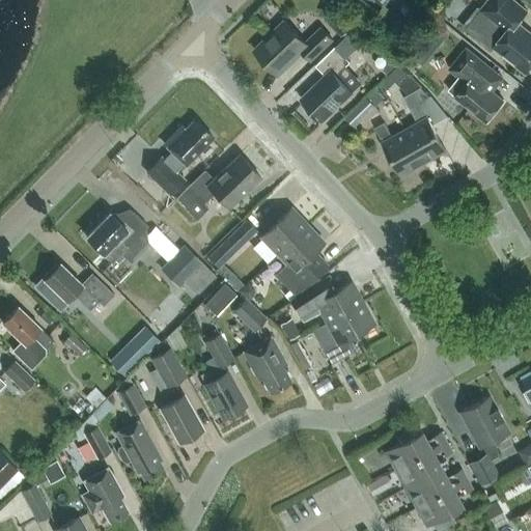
[(530,65),(530,33),(518,23),(528,11),(513,0),(485,0),(479,9),(506,31),(494,46),(526,73),(530,65)]
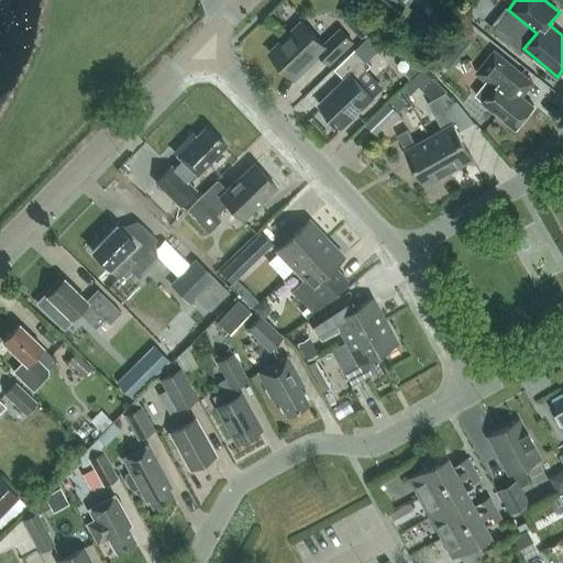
[(353,43),(340,29),(323,44),(302,22),(271,53),(295,79),(320,54),(330,65),(353,43)]
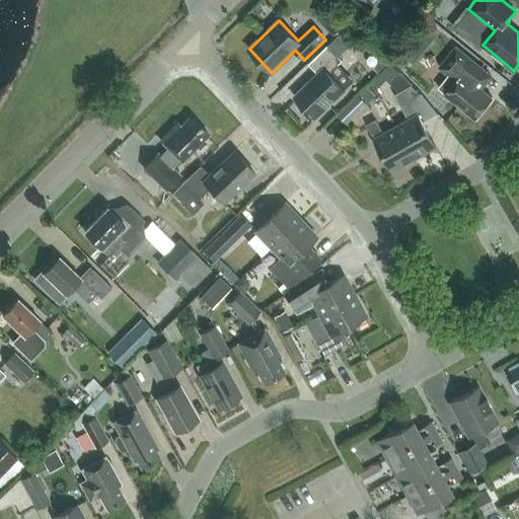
[(345,46),(356,35),(359,32),(351,24),(337,38),(345,46)]
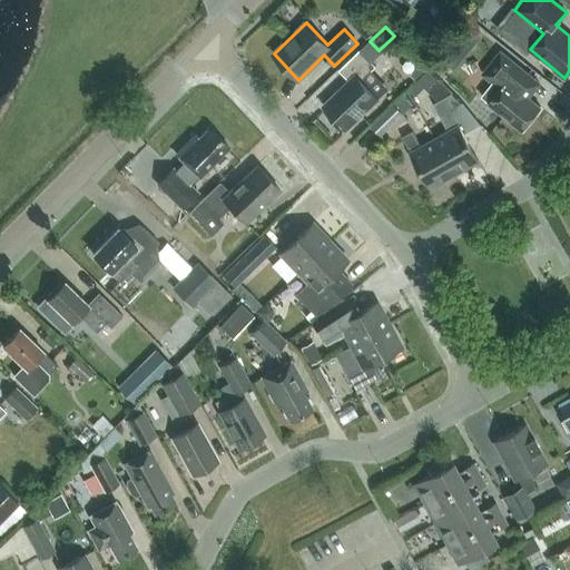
[(405,53),(391,39),(379,50),(376,53),(390,68),(405,53)]
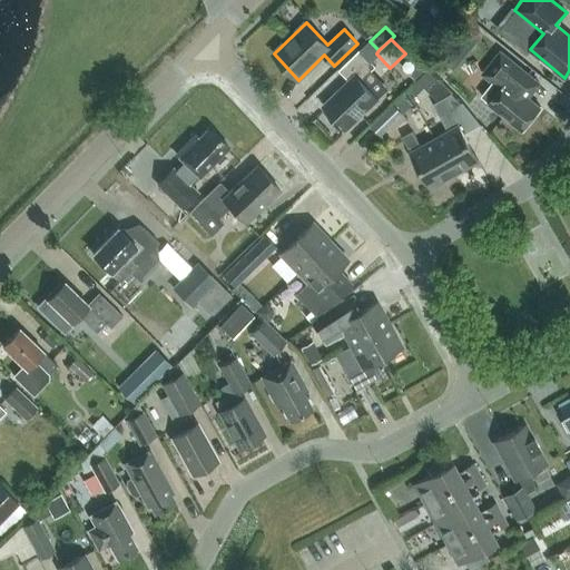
[(376,66),(360,49),(338,70),(349,80),(323,106),(346,130),(379,98),(362,80),(376,66)]
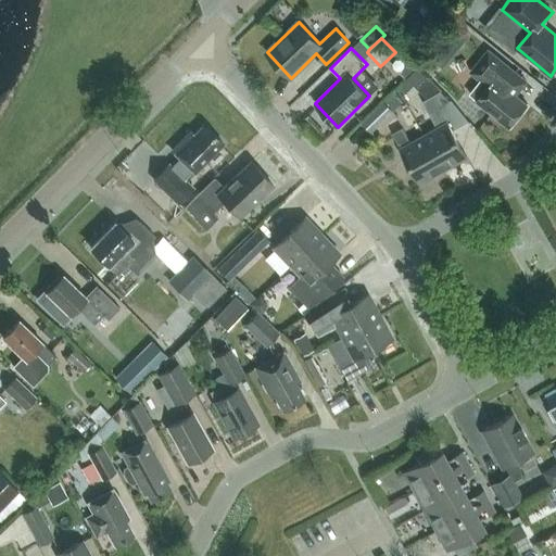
[(517,96),(528,83),(489,50),(477,65),(470,73),(480,81),(470,93),(479,100),(478,102),(508,127),(528,104),(517,96)]
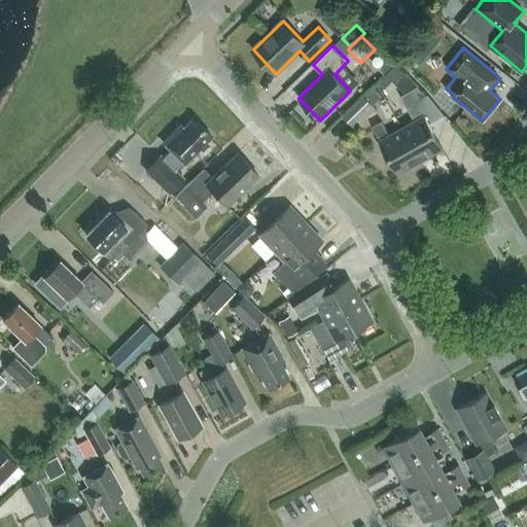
[(392,81),(394,79),(387,73),(378,82),(384,89),(392,81)]
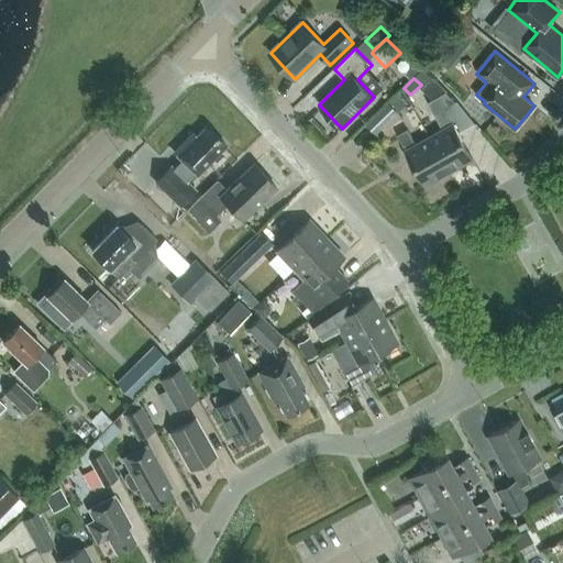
[(443,130),(432,136),(452,170),(473,158),(459,132),(474,123),(475,123),(457,102),(456,102),(454,97),(445,92),(428,102),(434,114),(443,130)]
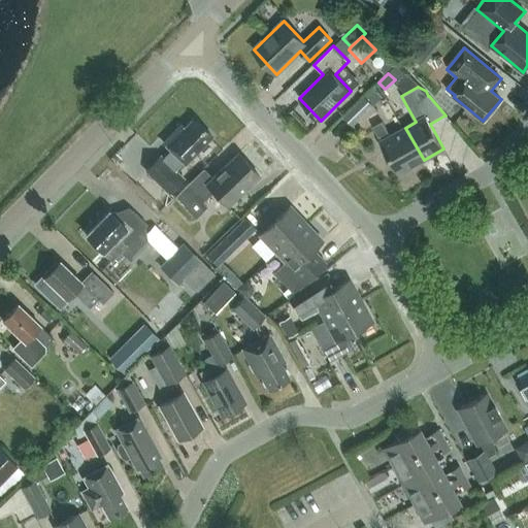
[(373,105),(365,97),(344,117),(353,126),(373,105)]
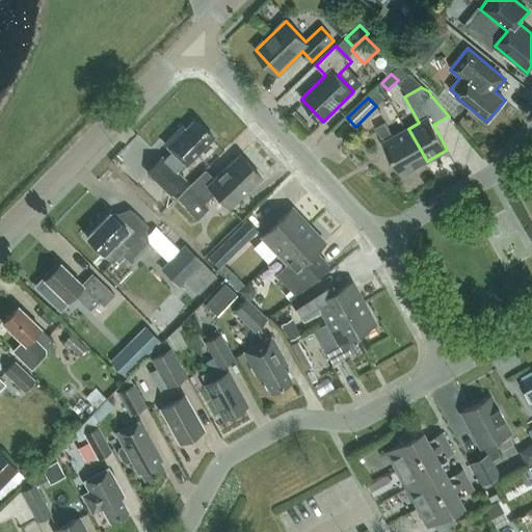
[(186,165),(214,137),(195,118),(185,129),(182,126),(164,143),(186,165)]
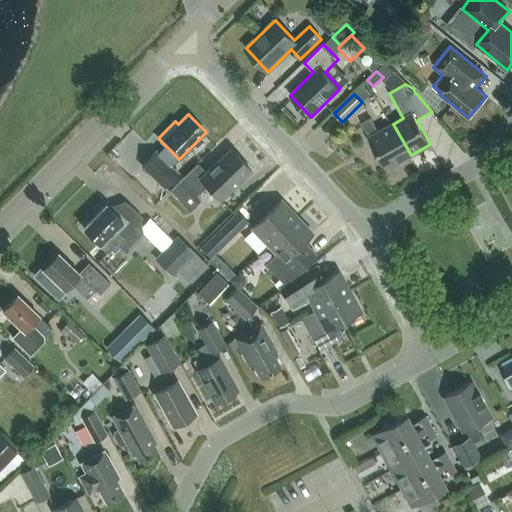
[(387,168),(411,155),(393,124),(378,132),(371,118),(362,123),(387,168)]
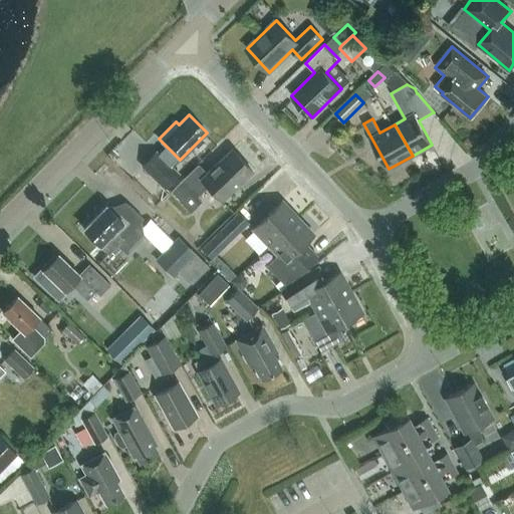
[(207,173),(199,164),(182,180),(198,197),(208,186),(222,200),(252,171),(232,149),(207,173)]
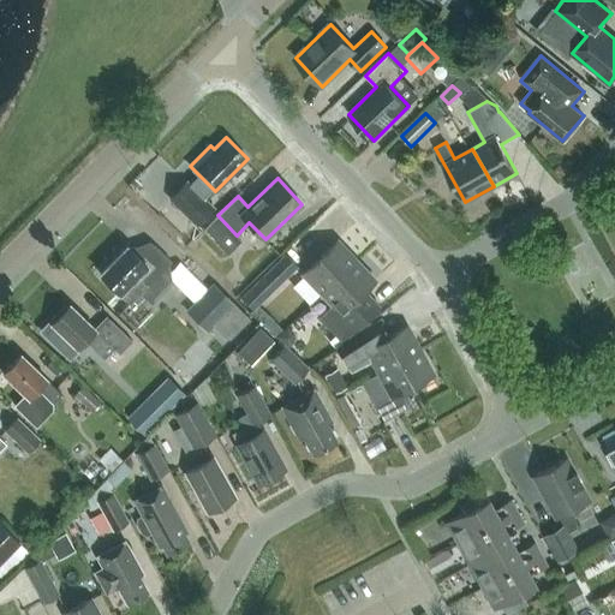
[(171,198),(197,225),(214,208),(186,180),(171,198)]
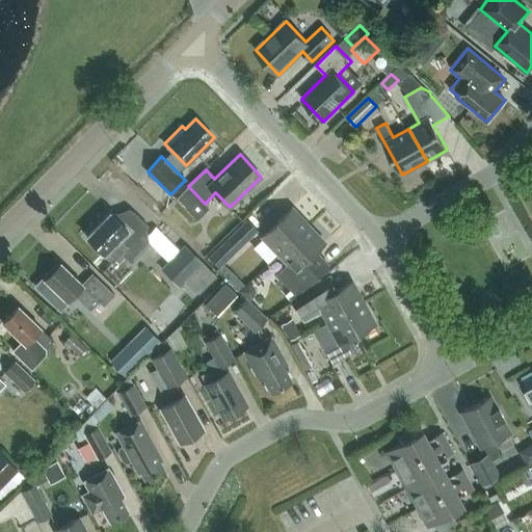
[(278,253),(308,225),(291,208),(262,236),(278,253)]
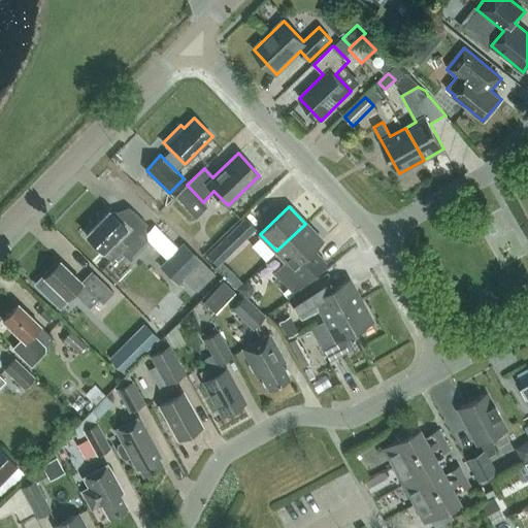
[(147,224),(132,209),(121,222),(109,210),(86,234),(112,260),(113,258),(118,261),(124,255),(130,260),(147,241),(144,227),(147,224)]
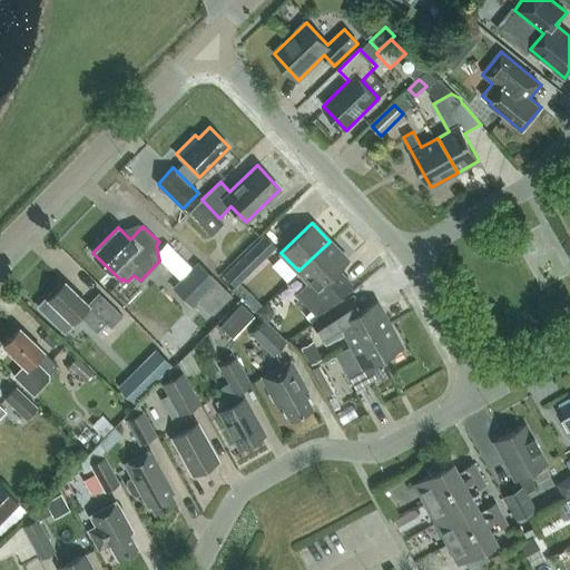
[(265,235),(243,257),(224,275),(235,286),(276,246),(265,235)]
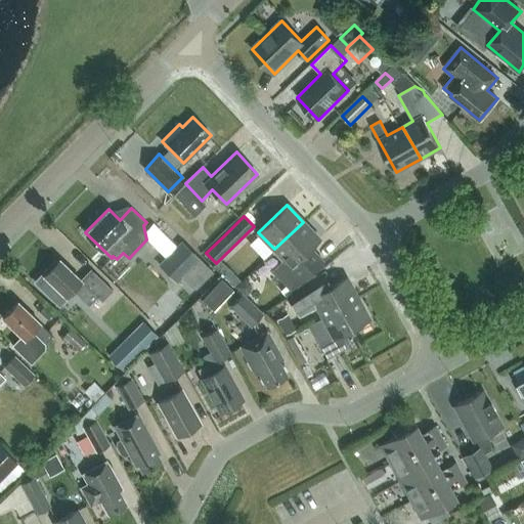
[(319,238),(303,222),(274,249),(284,259),(272,270),(292,292),(323,261),(311,247),(319,238)]
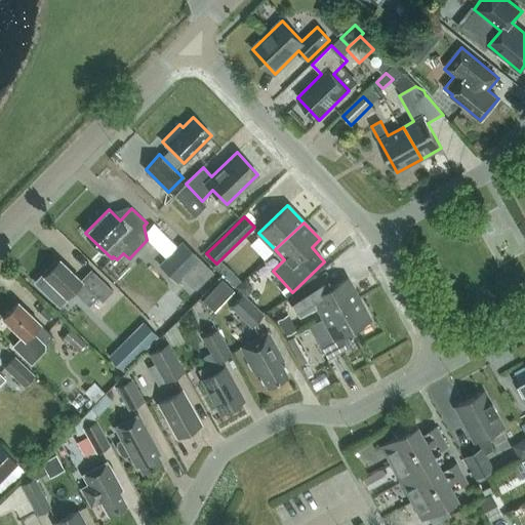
[(158,265),(177,283),(201,258),(182,240),(158,265)]
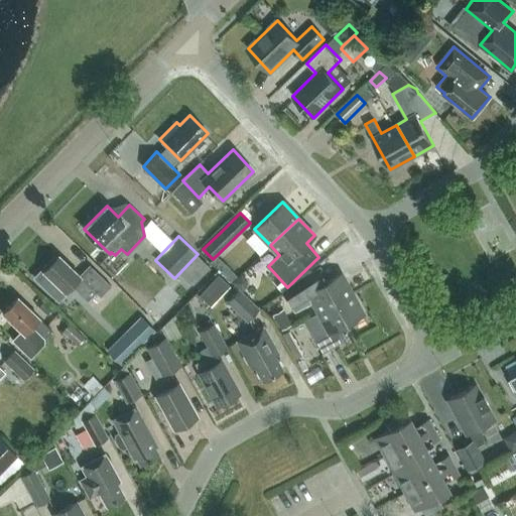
[(112,285),(94,269),(84,279),(81,276),(58,255),(57,257),(54,254),(32,277),(57,300),(72,285),(84,296),(88,300),(96,292),(101,296),(112,285)]
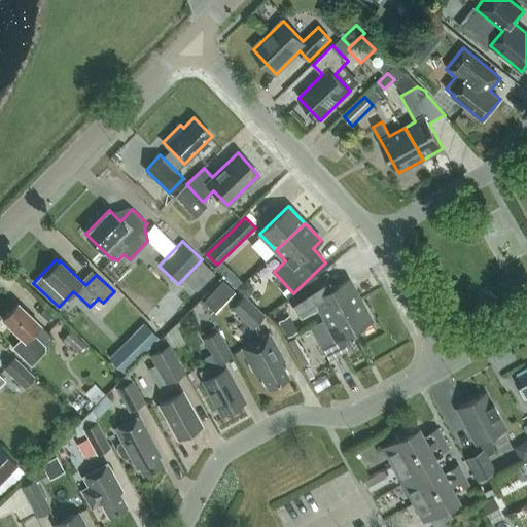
[(325,319),(359,300),(348,279),(334,286),(325,272),(309,281),(289,296),(300,316),(318,306),(325,319)]
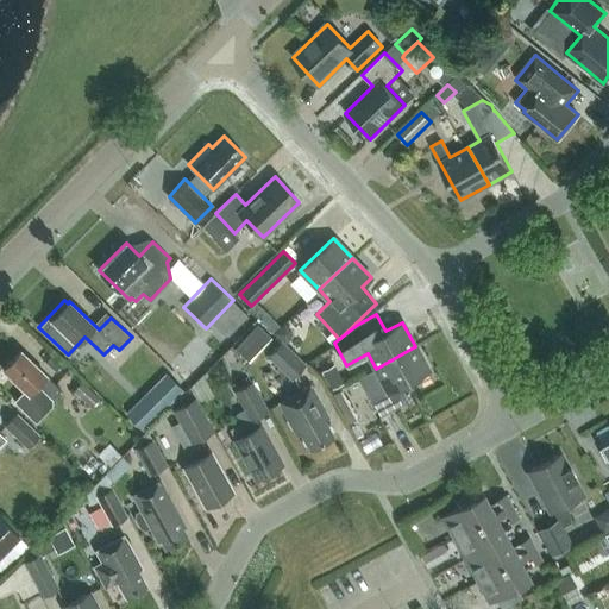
[(293,327),(286,321),(275,332),(287,343),(293,337),(293,327)]
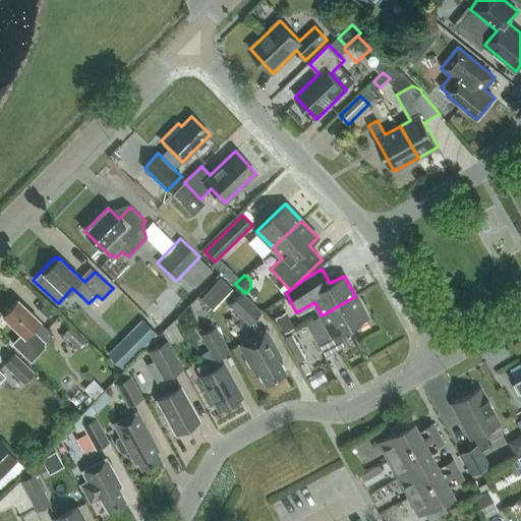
[(232,288),(220,277),(212,286),(224,297),(232,288)]
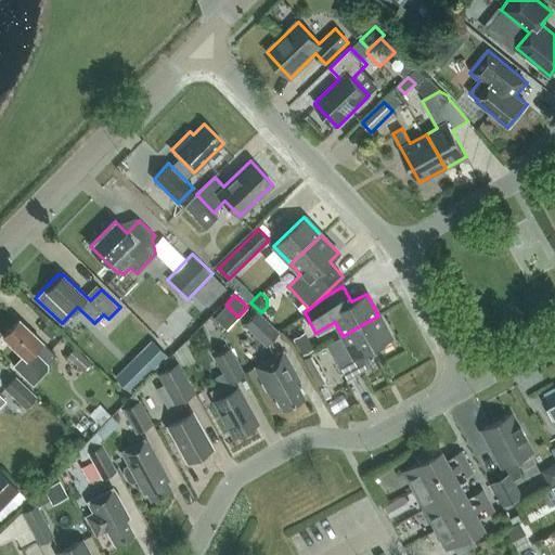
[(159,312),(168,337),(190,331),(181,305),(159,312)]
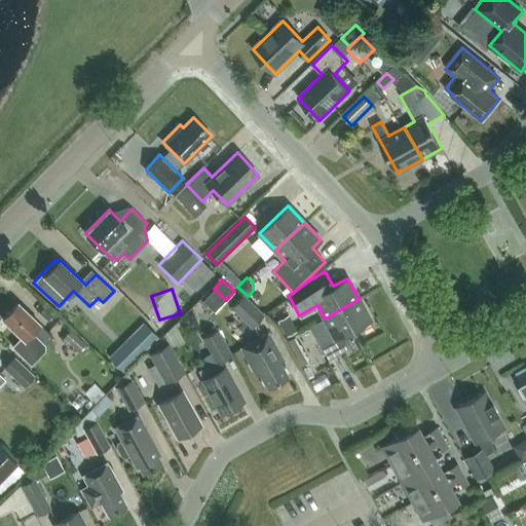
[(264,314),(242,295),(231,307),(253,327),(264,314)]
